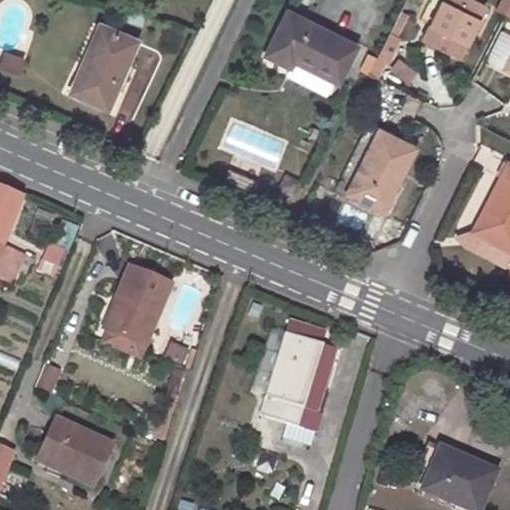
[(461,54),(486,4),(478,0),(442,0),(424,36),(461,54)]
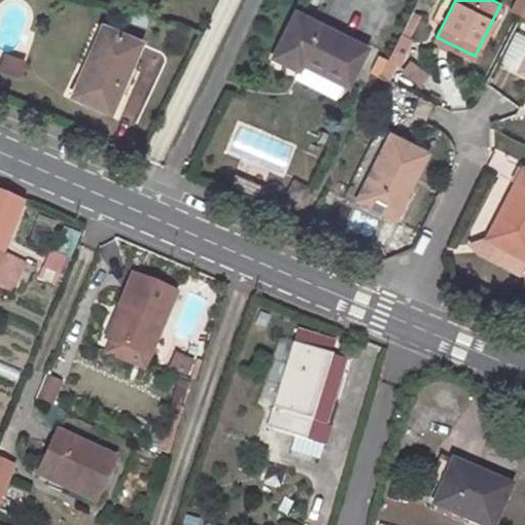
[(514,0),(510,8),(524,16),(524,0),(514,0)]
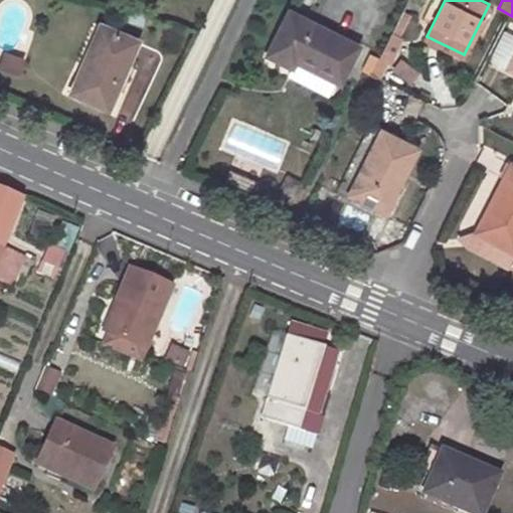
[(341,80),(359,44),(290,10),(269,53),(292,65),(296,57),(341,80)]
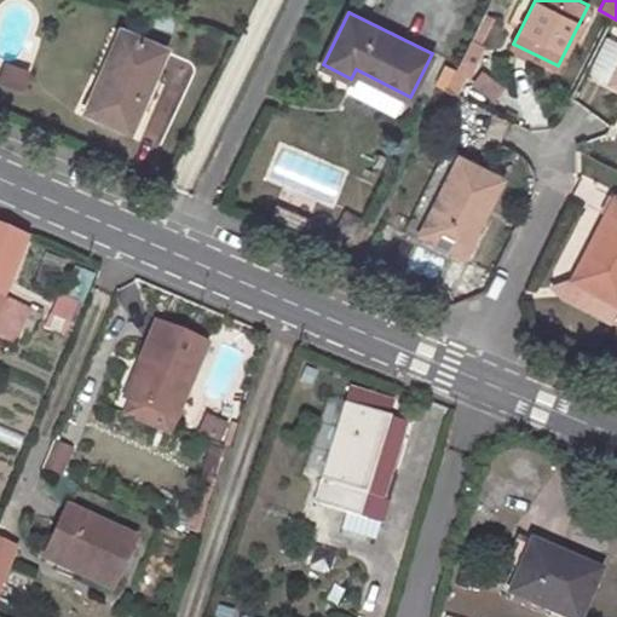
[(130,30),(122,27),(110,56),(117,59),(130,30)]
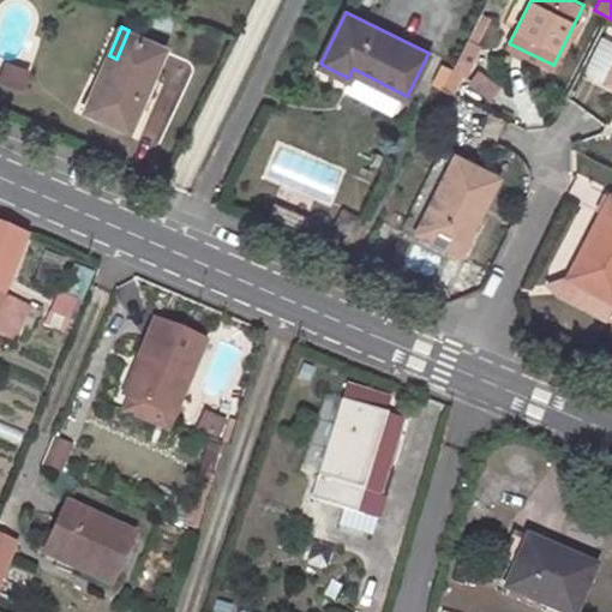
[(166,46),(129,30),(117,59),(109,55),(87,108),(131,127),(166,46)]
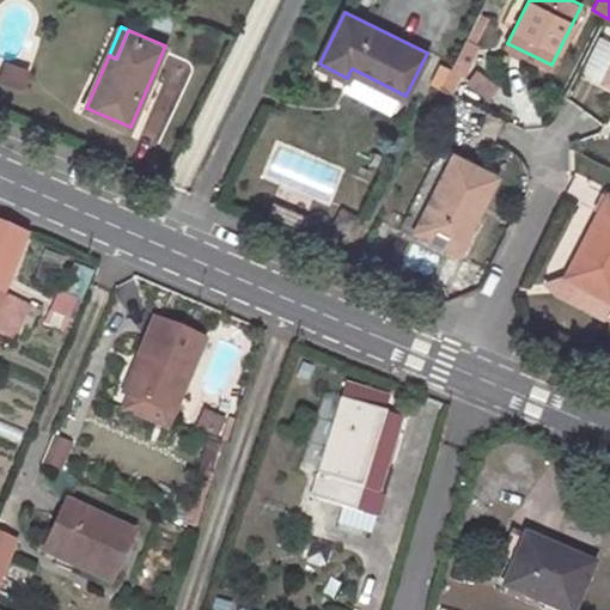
[(2,61),(0,72),(0,81),(26,86),(30,66),(2,61)]
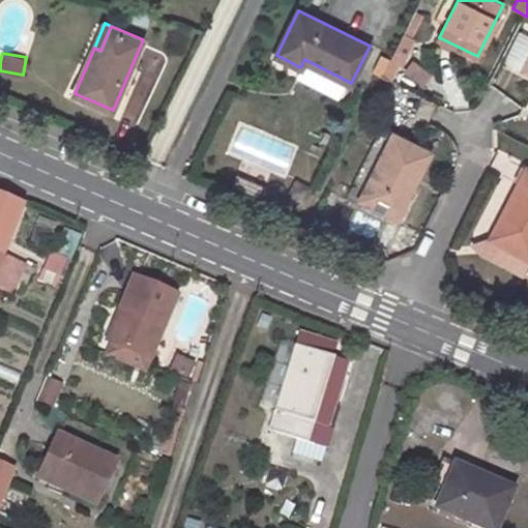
[(408,59),(402,72),(424,83),(431,69),(408,59)]
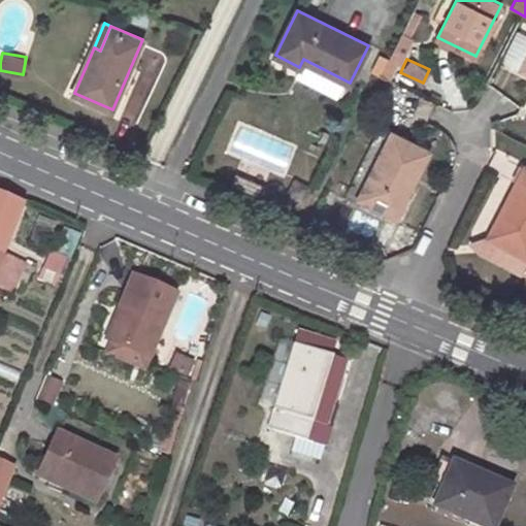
[(392,131),(358,198),(396,217),(429,151),(392,131)]
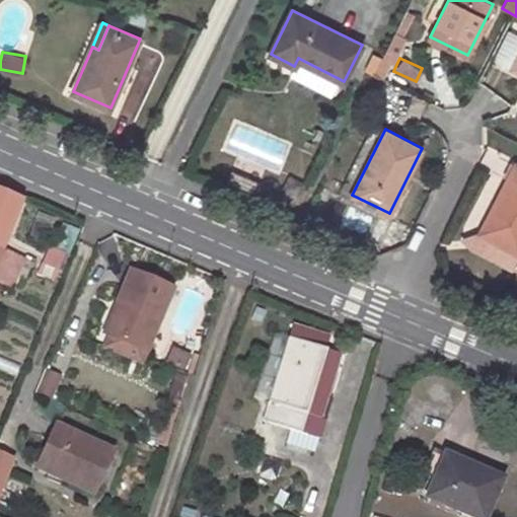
[(516,162),(482,232),(516,249),(516,162)]
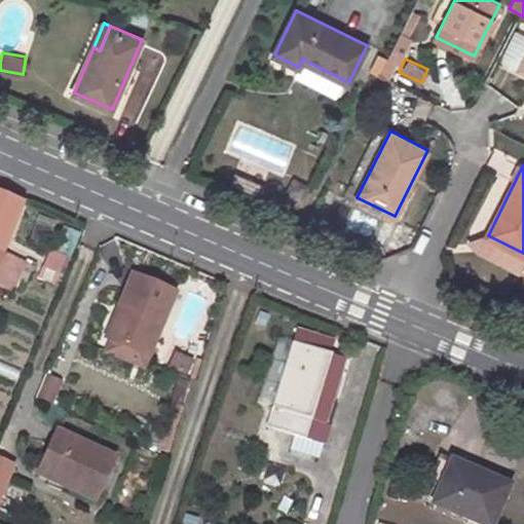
[(296,180),(291,191),(302,196),(308,185),(296,180)]
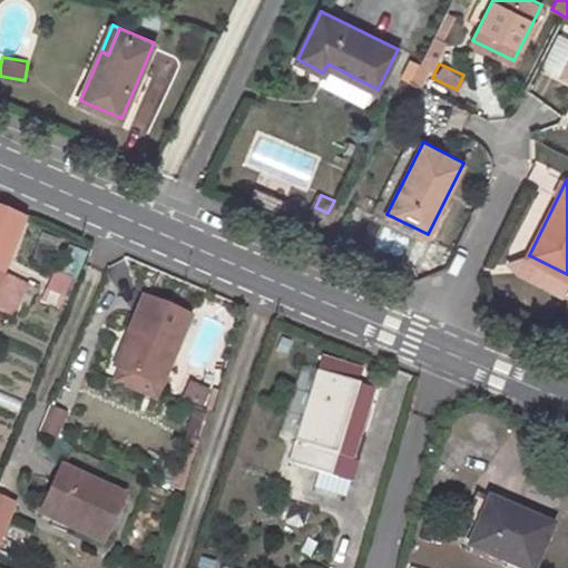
[(0,274),(1,275),(25,216),(0,206),(0,274)]
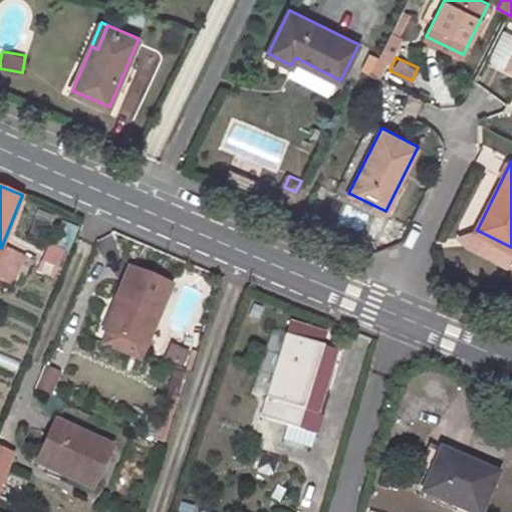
[(469,245),(509,263),(511,258),(511,247),(477,230),(461,235),(469,245)]
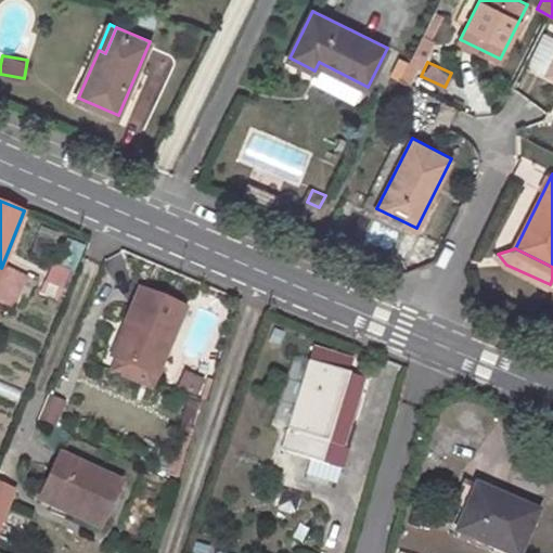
[(54,262),(46,280),(63,287),(72,270),(54,262)]
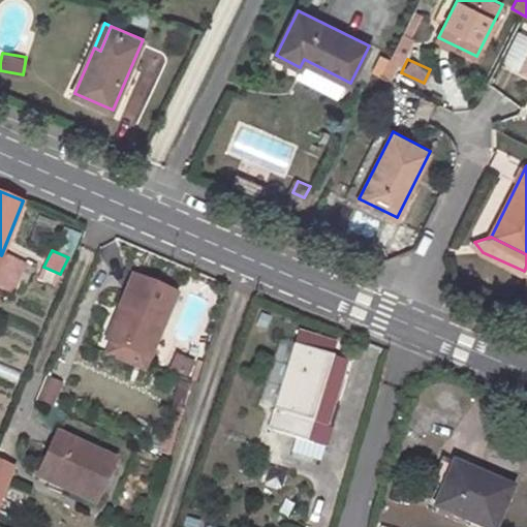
[(126,306),(113,339),(151,355),(178,291),(134,273),(122,304),(126,306)]
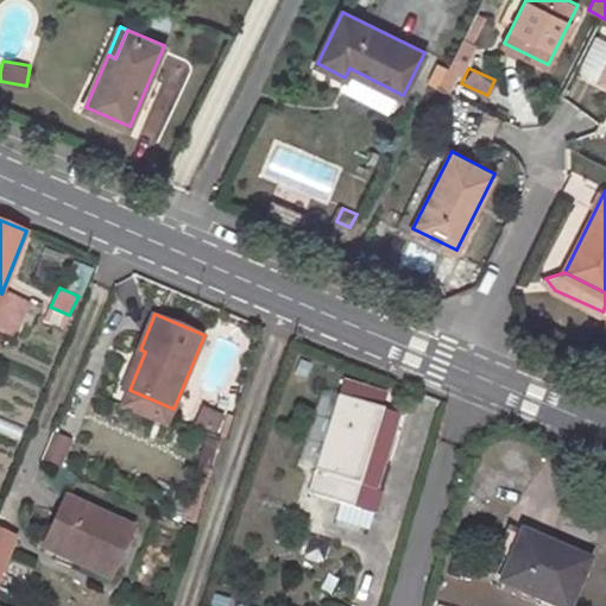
[(130,390),(145,352),(140,349),(124,387),(130,390)]
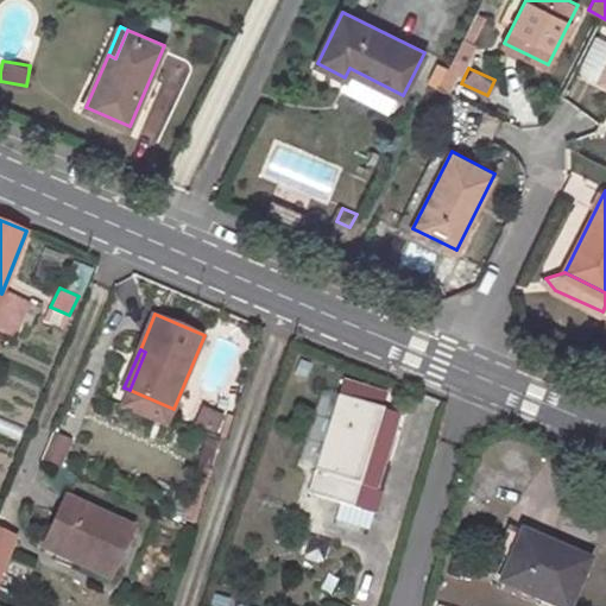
[(341,392),(310,491),(355,504),(361,481),(384,406),(341,392)]
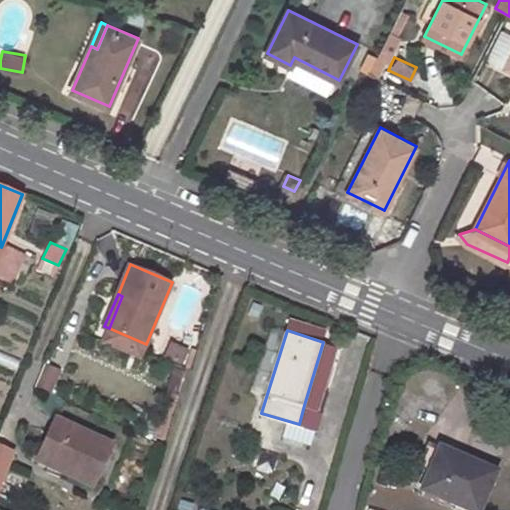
[(171,335),(162,355),(183,365),(192,344),(171,335)]
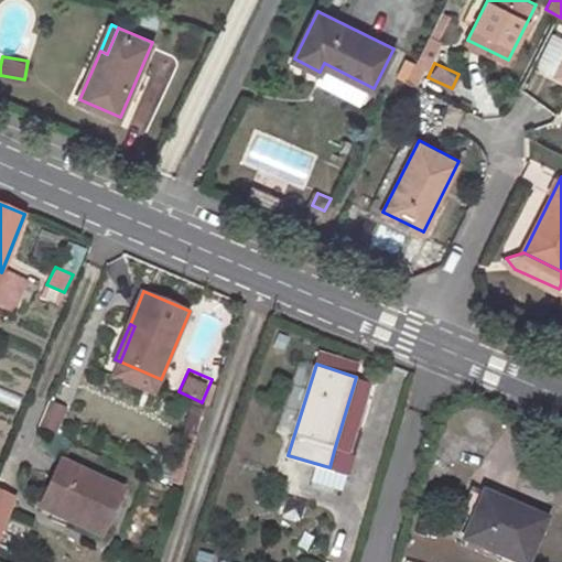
[(349,451),(371,381),(356,377),(335,446),(349,451)]
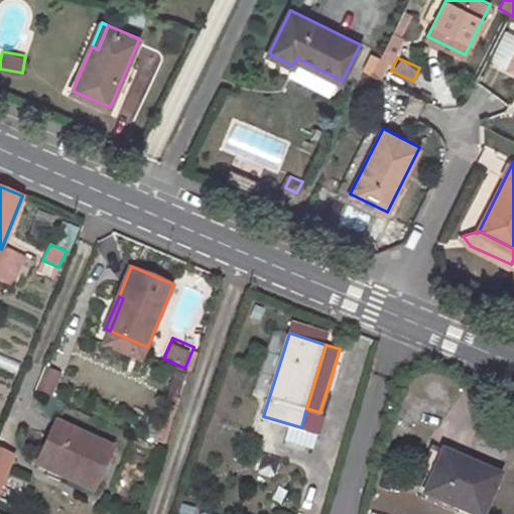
[(51,393),(61,370),(46,363),(36,387),(51,393)]
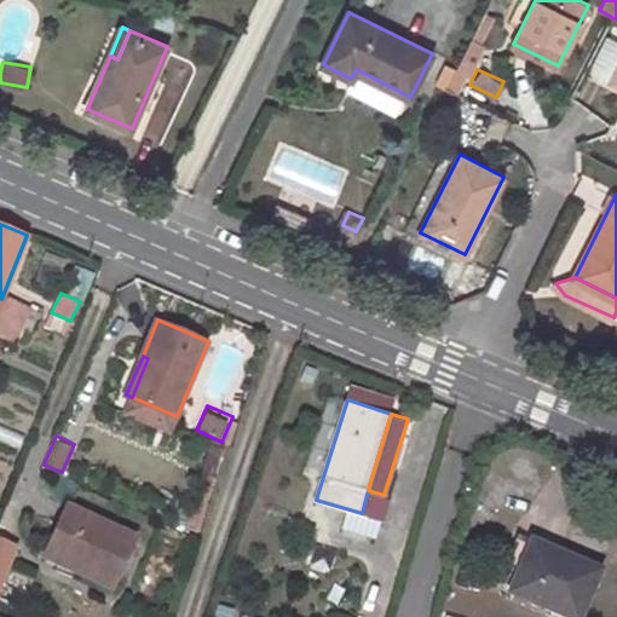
[(215,477),(223,449),(207,445),(200,473),(215,477)]
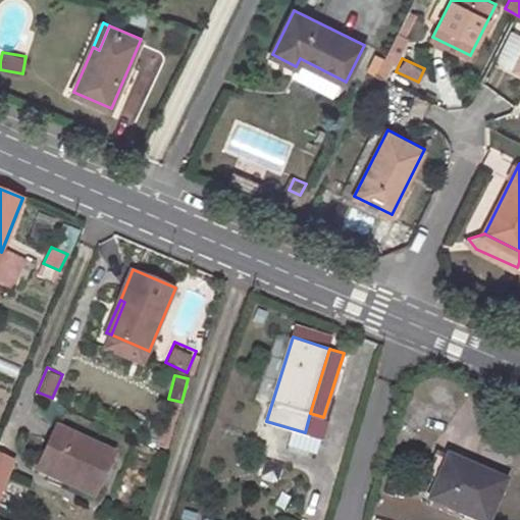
[(170,403),(159,437),(167,440),(178,406),(170,403)]
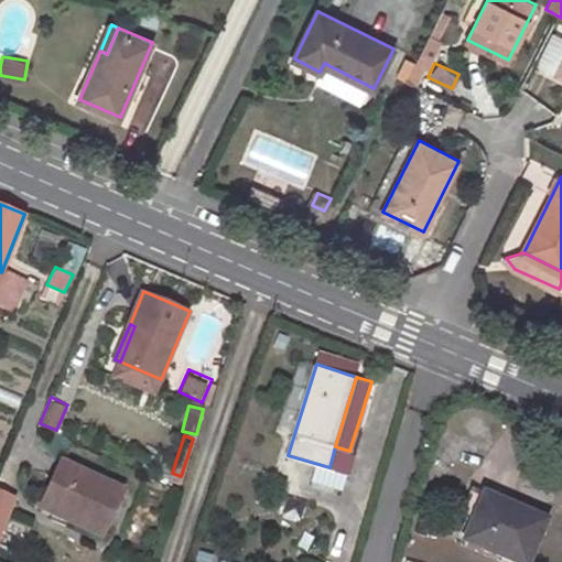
[(60,460),(40,505),(105,532),(123,487),(60,460)]
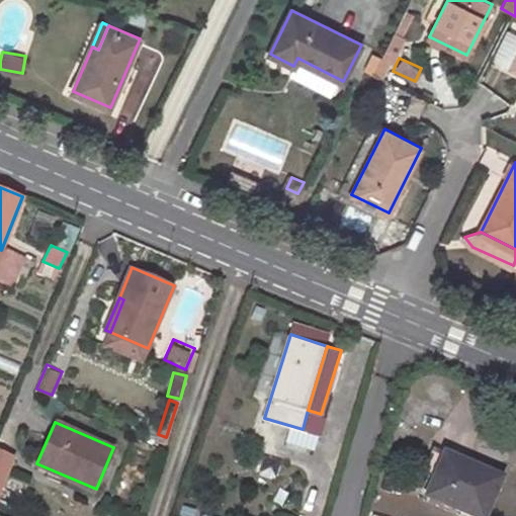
[(445,449),(433,444),(422,469),(434,475),(445,449)]
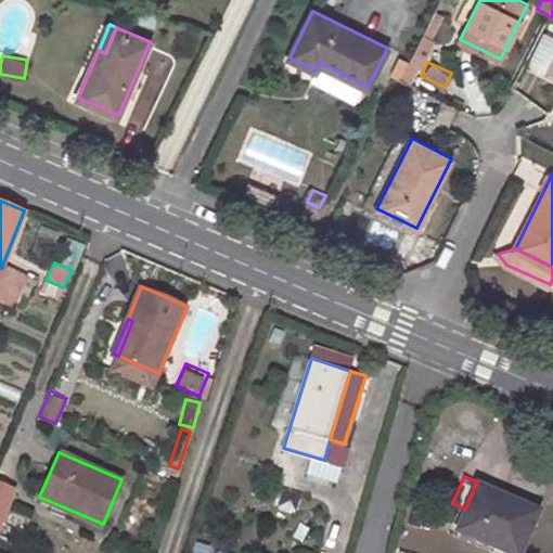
[(458,528),(513,552),(521,552),(540,509),(477,481),(465,509),(458,528)]
